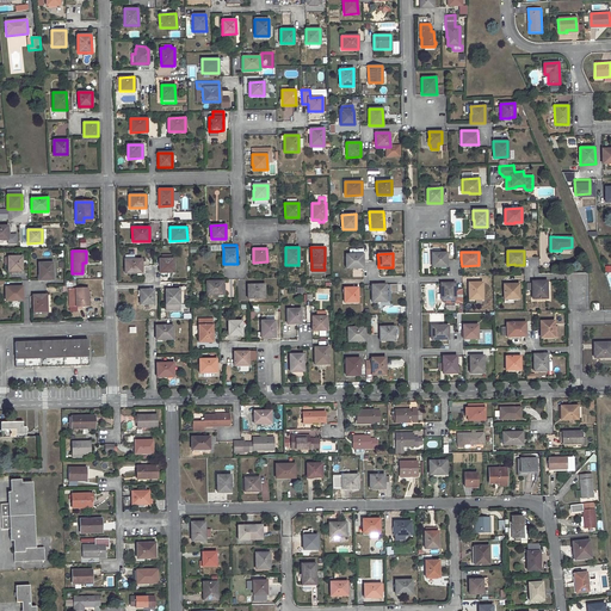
[(446,253),(432,253),(432,266),(446,266),(446,253)]
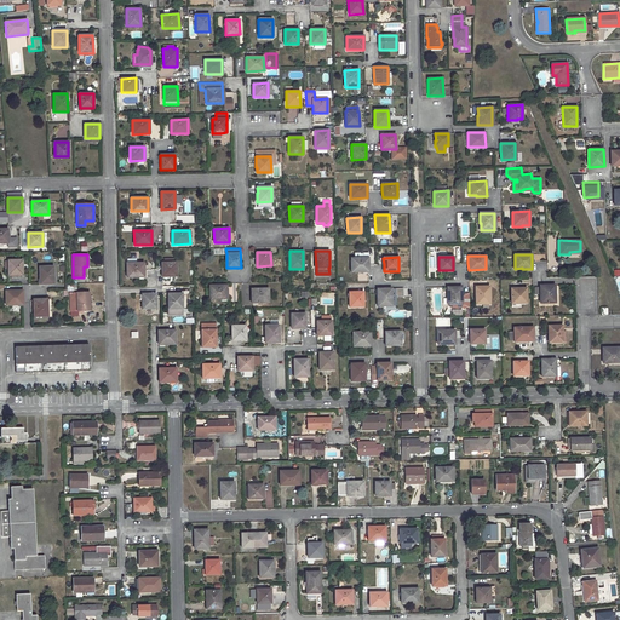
[(368,258),(351,258),(351,273),(368,271),(368,258)]
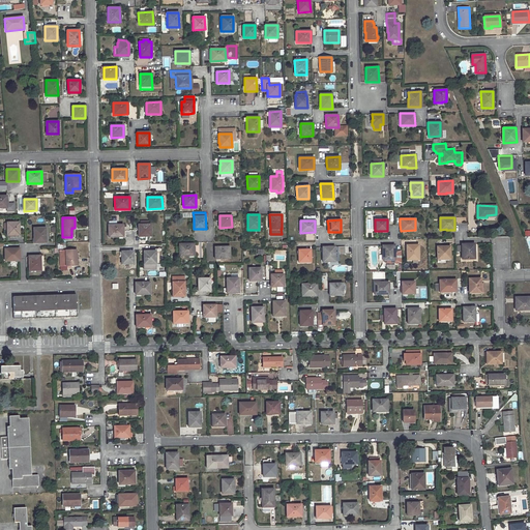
[(150,236),(150,225),(148,225),(148,222),(140,222),(140,225),(138,225),(138,236),(150,236)]
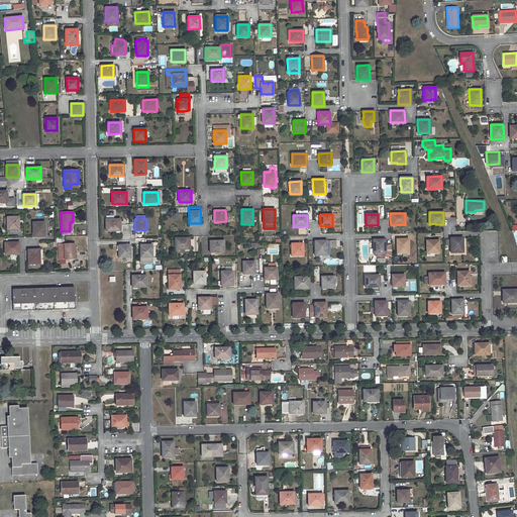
[(18,217),(7,217),(7,229),(18,229),(18,217)]
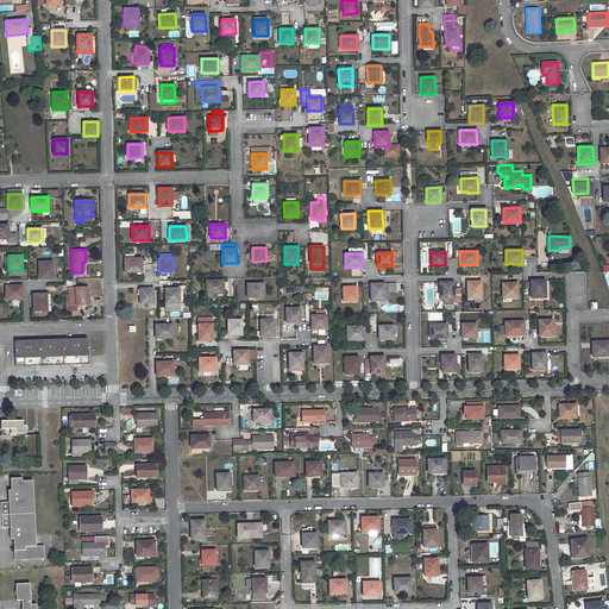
[(142,258),(124,258),(125,272),(142,271),(142,258)]
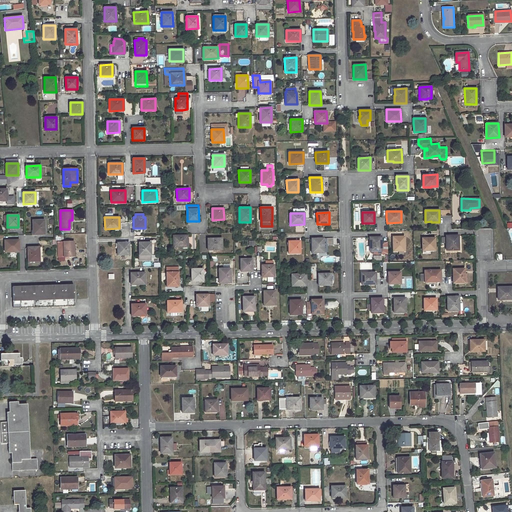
[(44,220),(33,221),(33,235),(45,235),(44,220)]
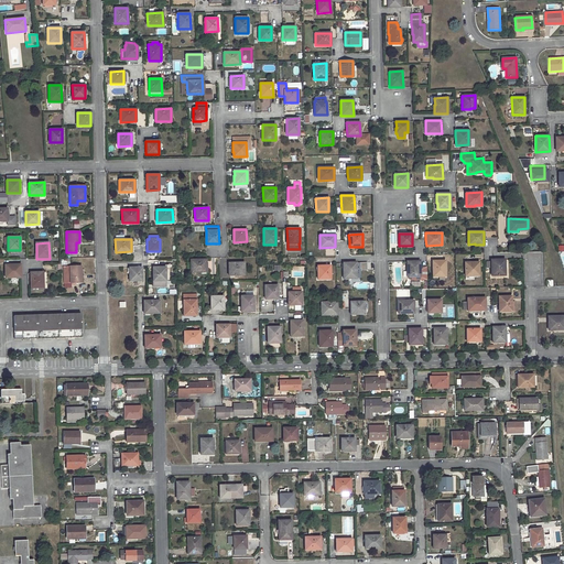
[(206,259),(191,259),(191,272),(206,272),(206,259)]
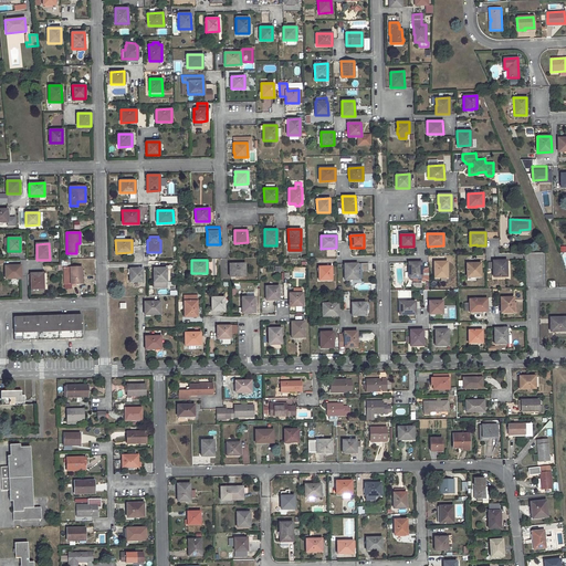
[(505,276),(505,269),(506,269),(506,260),(493,261),(493,276),(505,276)]
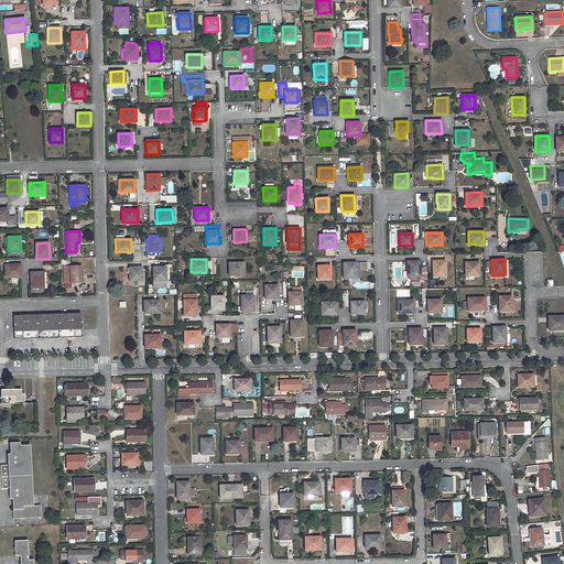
[(445,260),(432,261),(433,277),(445,277),(445,260)]
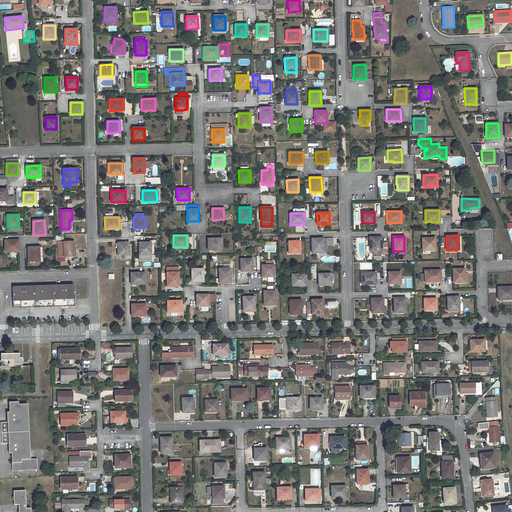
[(381,237),(369,237),(369,252),(373,252),(381,251),(381,242),(381,237)]
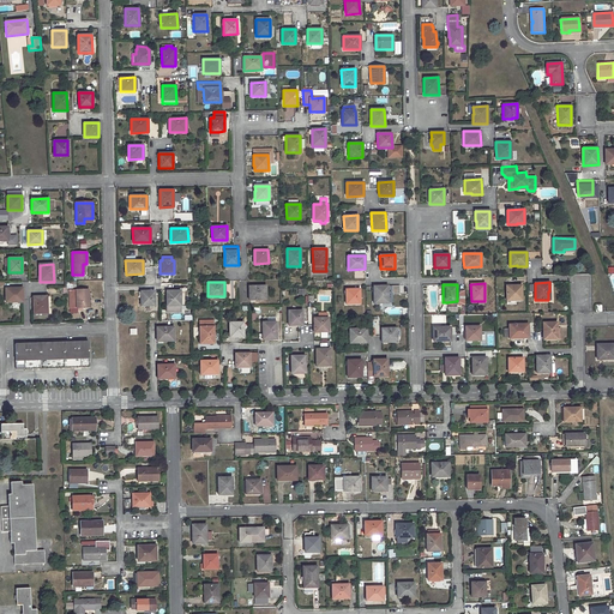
[(265,286),(248,286),(248,300),(266,300),(265,286)]
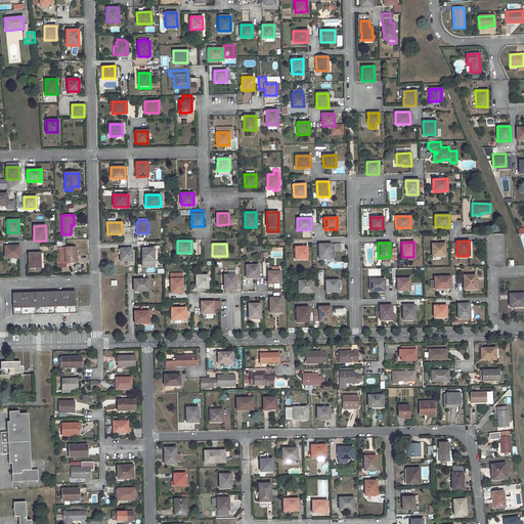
[(330,244),(318,245),(319,259),(331,259),(330,244)]
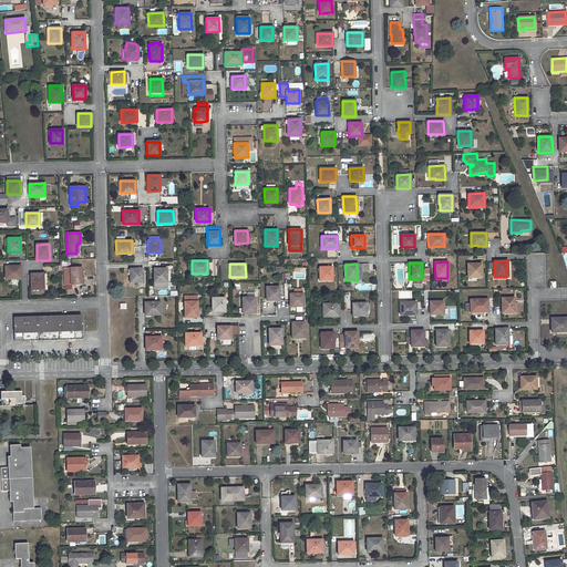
[(481,264),(467,264),(467,277),(473,277),(481,277),(481,264)]
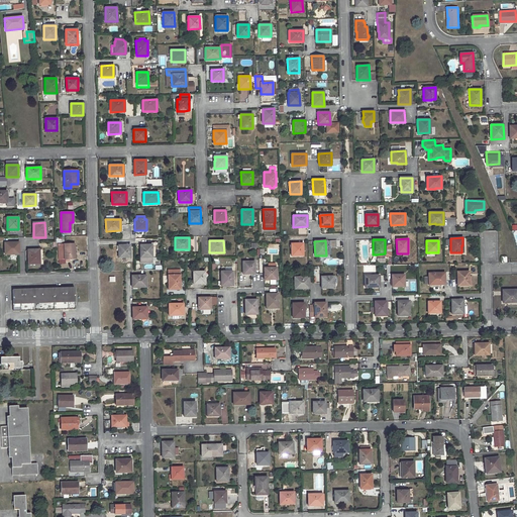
[(19,242),(4,242),(4,254),(19,254),(19,242)]
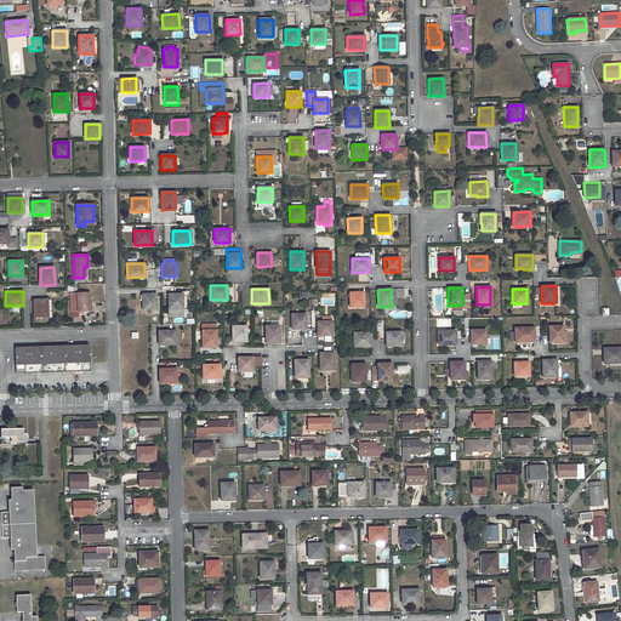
[(90,312),(89,303),(90,303),(90,292),(70,294),(70,312),(90,312)]
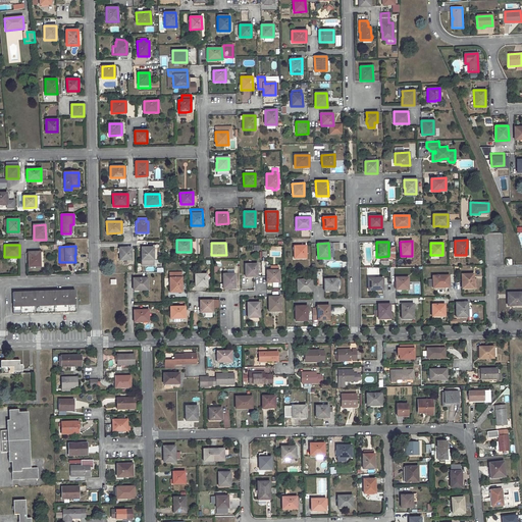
[(306,246),(294,246),(294,259),(306,258),(306,246)]
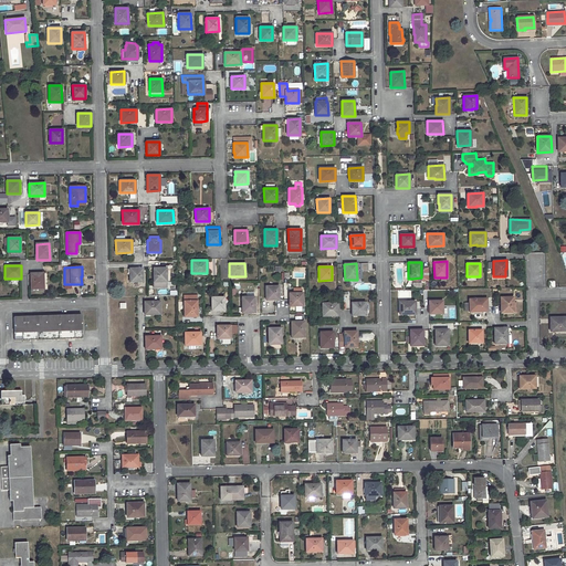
[(143,268),(129,269),(129,282),(143,282),(143,268)]
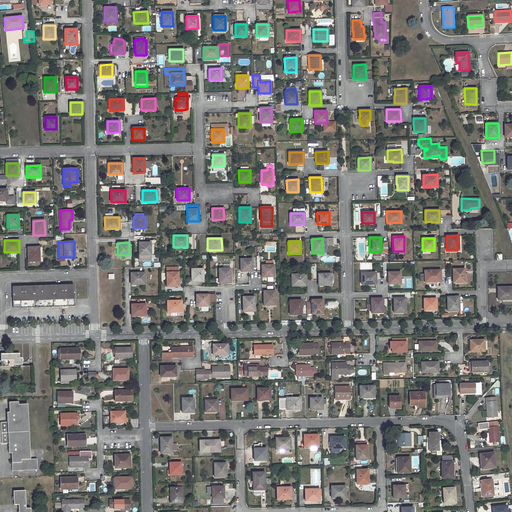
[(150,242),(139,242),(139,255),(139,260),(151,259),(151,254),(150,242)]
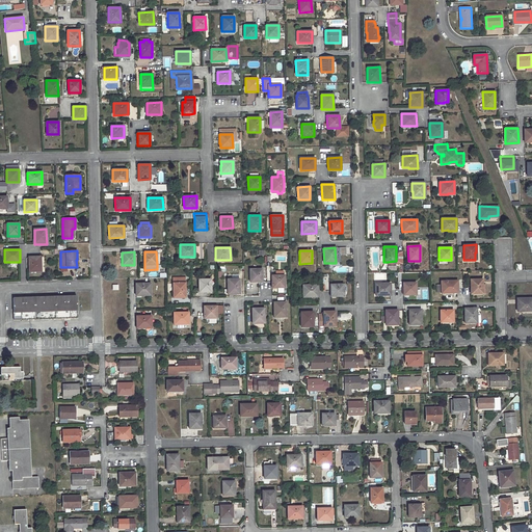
[(388,262),(388,264),(402,264),(402,251),(396,251),(396,261),(388,262)]
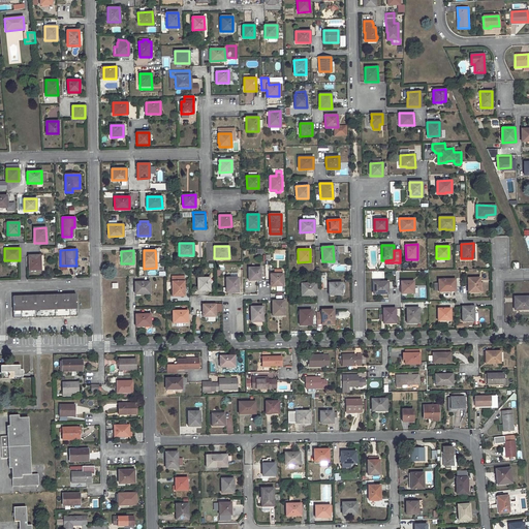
[(40,255),(28,255),(29,271),(40,270),(40,255)]
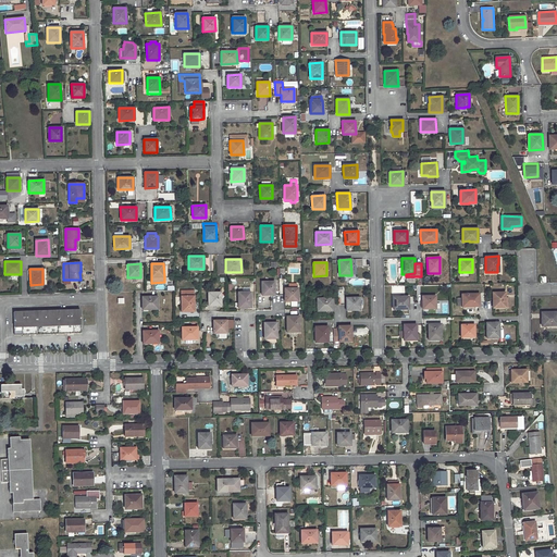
[(274,282),(261,282),(262,295),(271,295),(274,295),(274,282)]
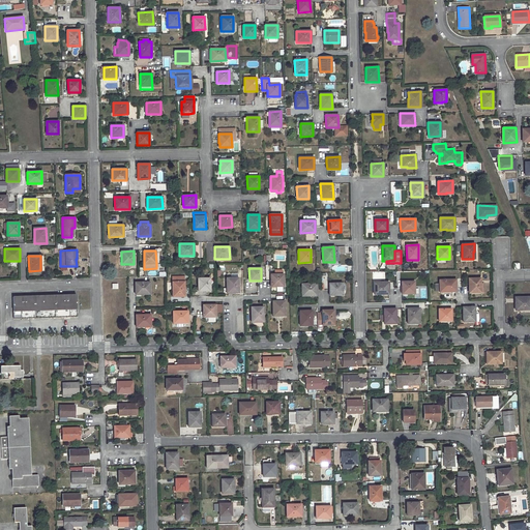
[(284,274),(271,274),(271,281),(271,287),(284,286),(284,274)]
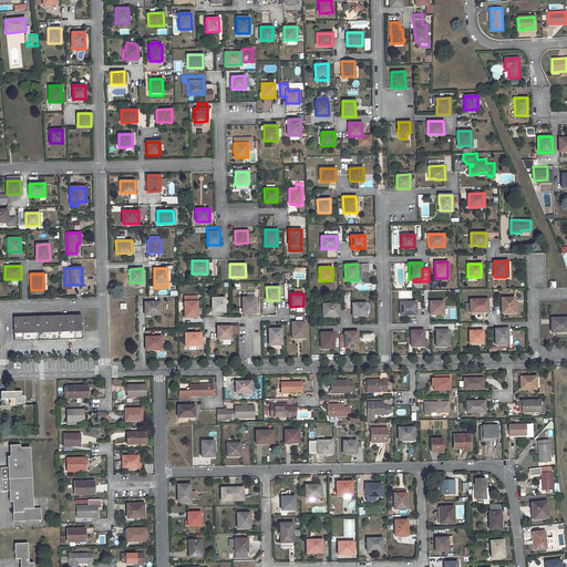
[(185,318),(197,317),(197,296),(184,296),(185,318)]
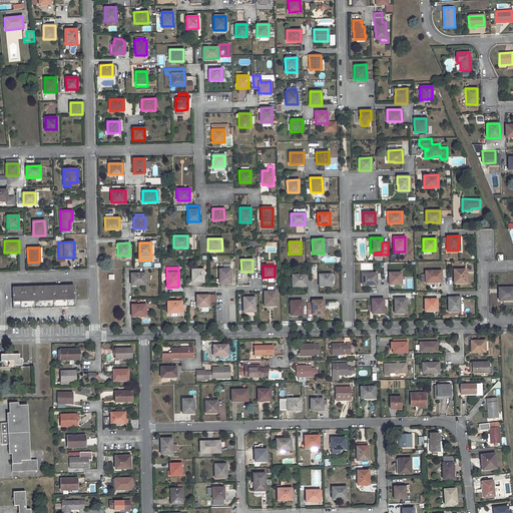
[(230,269),(219,270),(219,284),(231,284),(230,269)]
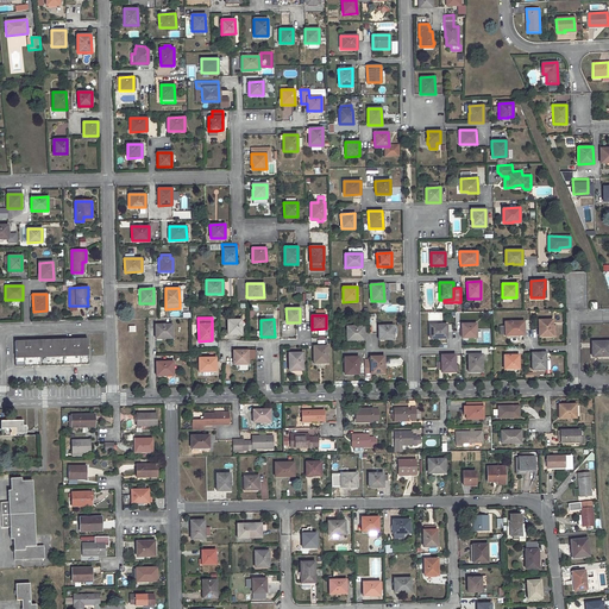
[(242,320),(227,320),(227,334),(242,334),(242,320)]
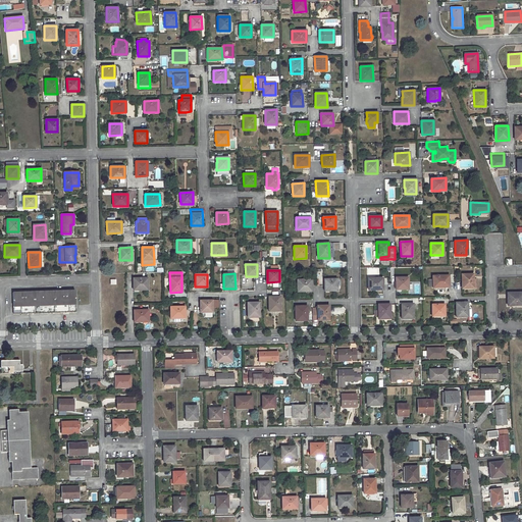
[(461,274),(462,289),(473,289),(476,289),(476,278),(473,278),(473,274),(461,274)]
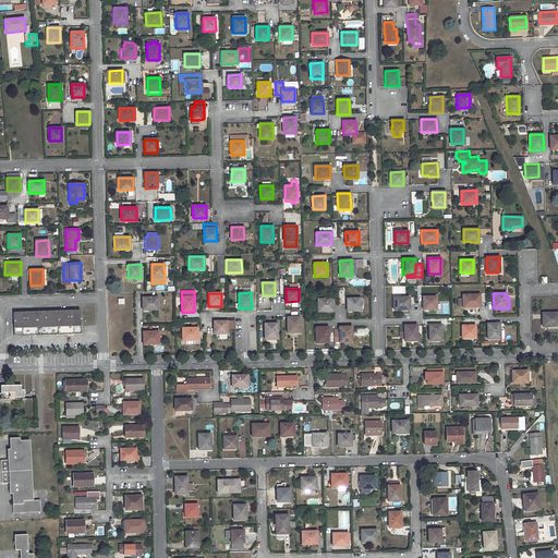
[(462,299),(458,299),(458,306),(474,306),(474,307),(480,306),(480,294),(462,294),(462,299)]
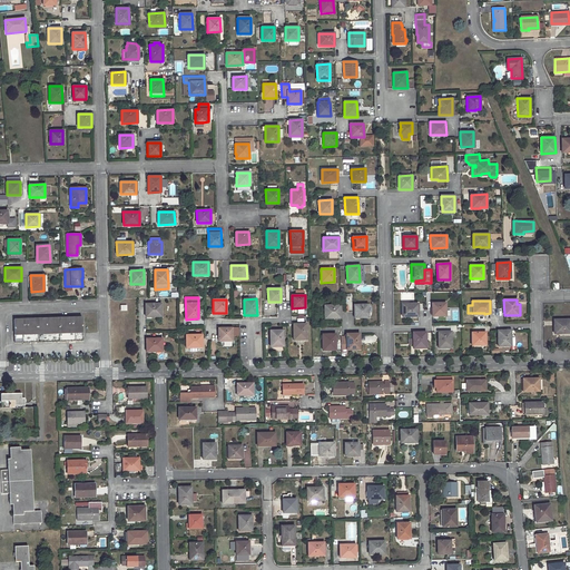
[(161,303),(146,304),(146,316),(161,316),(161,303)]
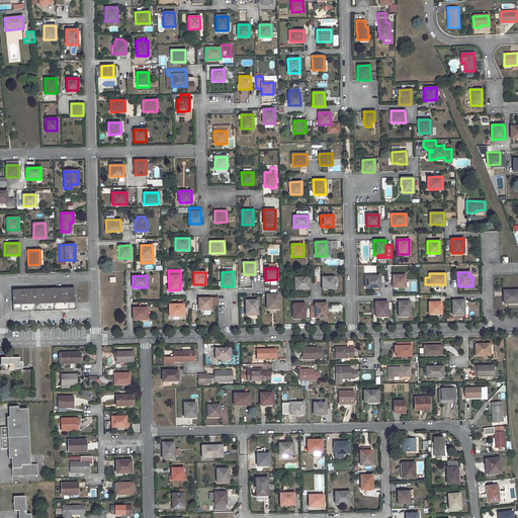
[(379,276),(365,276),(365,287),(380,287),(379,276)]
